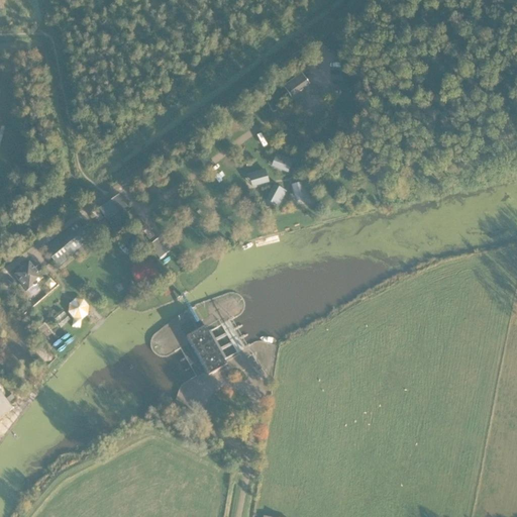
[(326,49),(335,42),(337,40),(333,35),(329,38),(322,44),(326,49)]
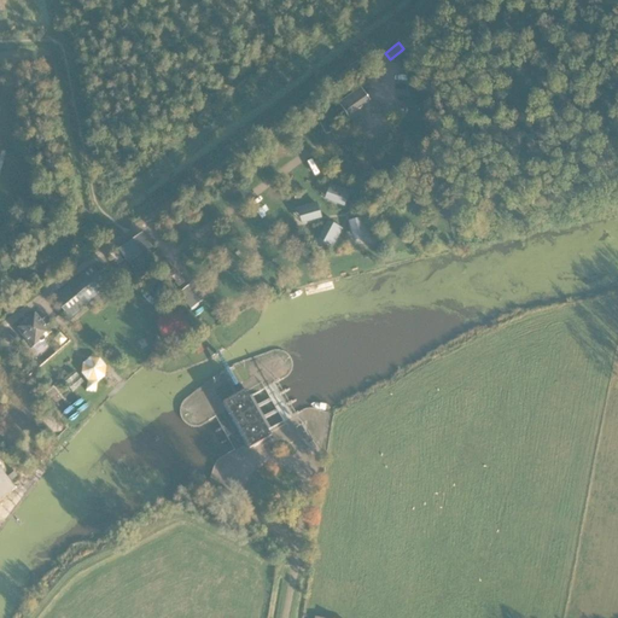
[(369,103),(360,88),(338,104),(348,118),(369,103)]
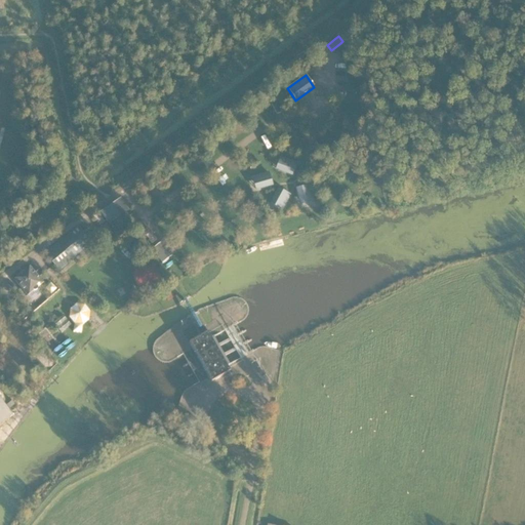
[(285,160),(280,171),(291,175),(296,164),(285,160)]
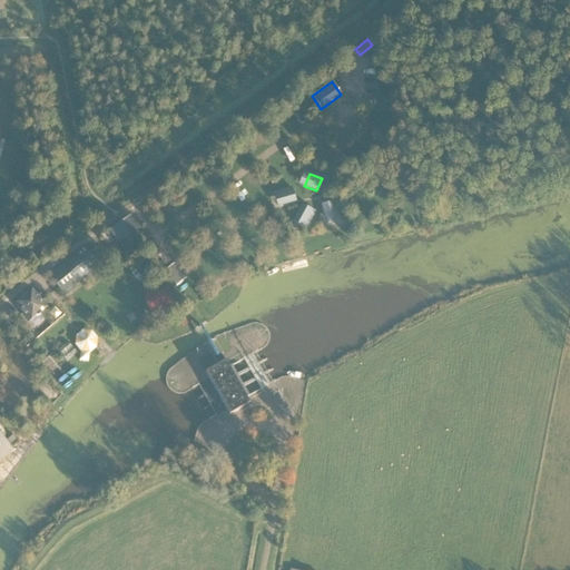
[(292,188),(278,193),(283,205),(295,202),(292,188)]
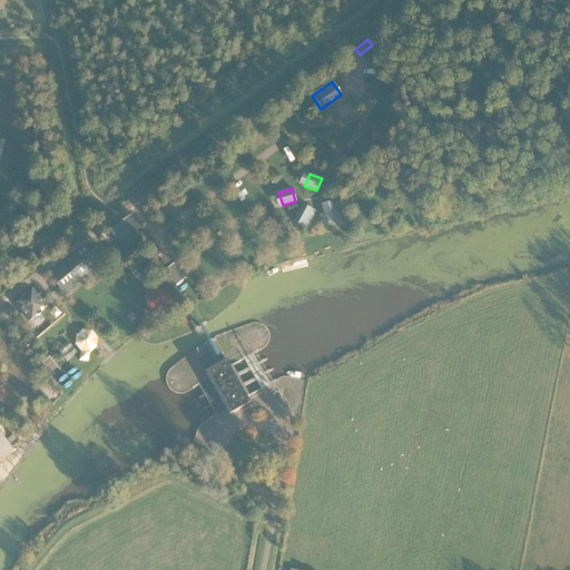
[(325,218),(337,215),(334,203),(323,205),(325,218)]
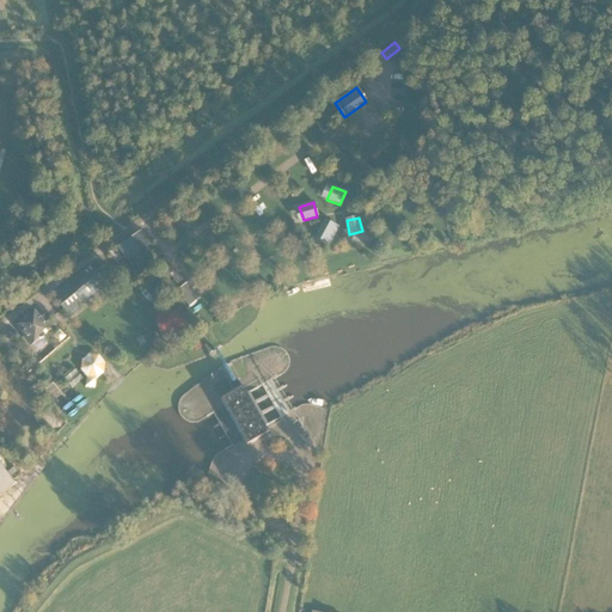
[(330,240),(337,228),(325,221),(318,233),(330,240)]
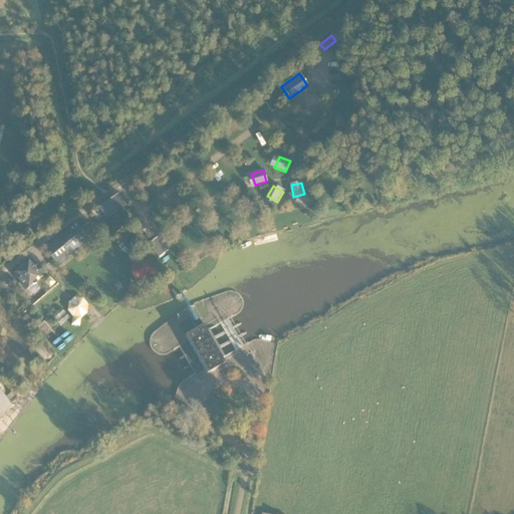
[(102,218),(96,209),(91,213),(97,222),(102,218)]
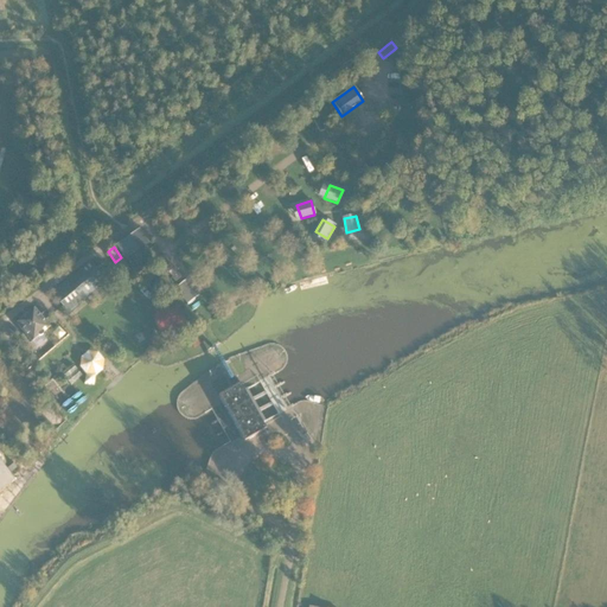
[(129,269),(123,259),(116,263),(122,274),(129,269)]
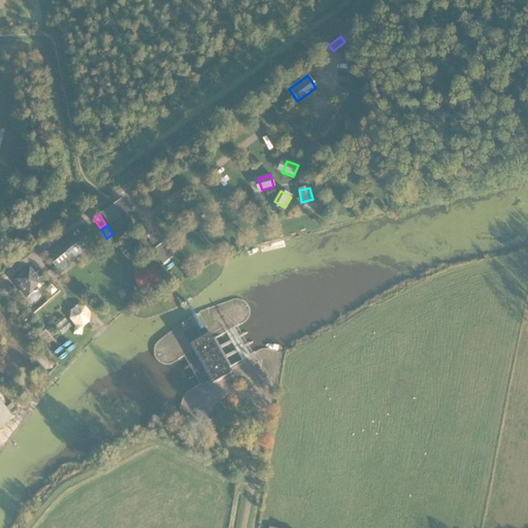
[(147,230),(143,233),(143,234),(145,237),(146,237),(150,241),(150,242),(152,245),(153,245),(157,241),(157,240),(155,238),(154,237),(154,238),(151,234),(151,233),(149,230),(147,230)]
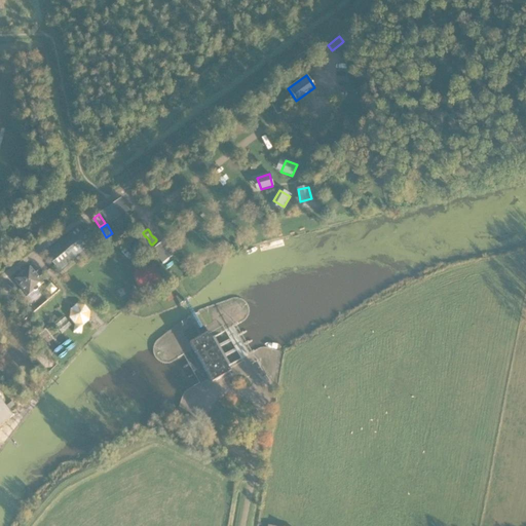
[(61,271),(76,259),(78,262),(83,258),(87,264),(100,254),(95,248),(101,242),(90,230),(84,235),(81,231),(73,237),(70,234),(46,254),(61,271)]
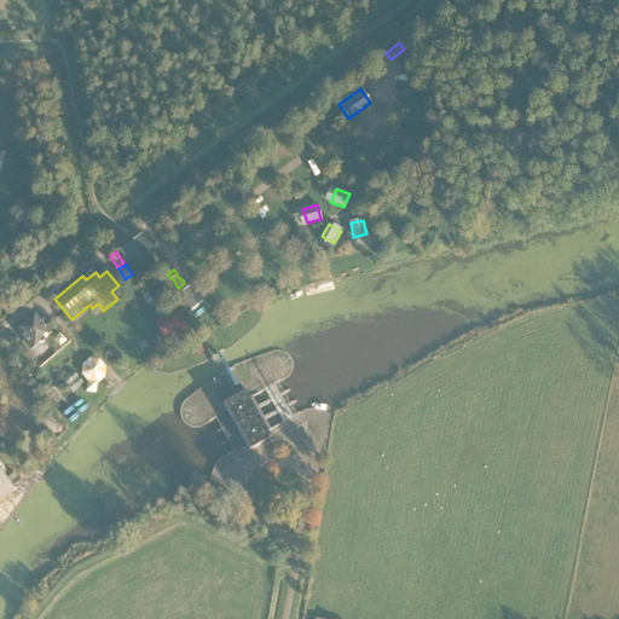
[(191,287),(179,295),(191,311),(202,304),(191,287)]
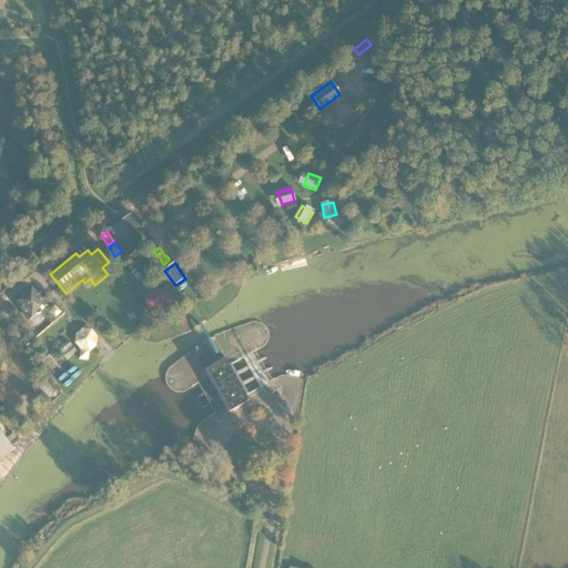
[(48,307),(42,301),(47,296),(43,292),(39,295),(33,290),(16,304),(30,322),(48,307)]
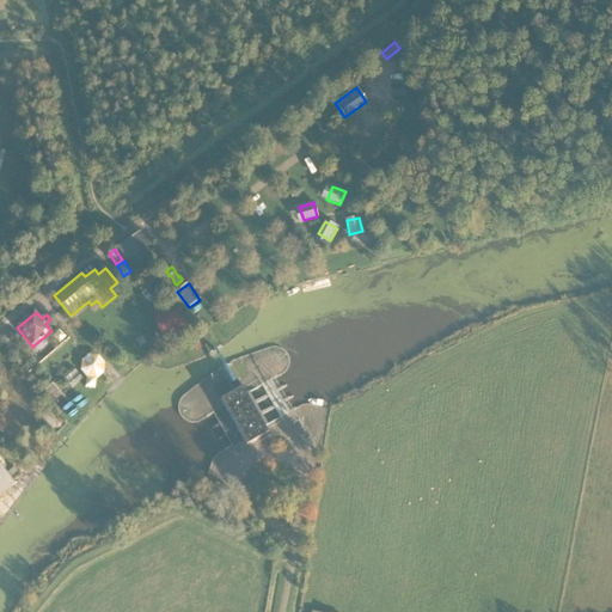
[(106,356),(87,355),(85,387),(98,389),(98,375),(105,375),(106,356)]
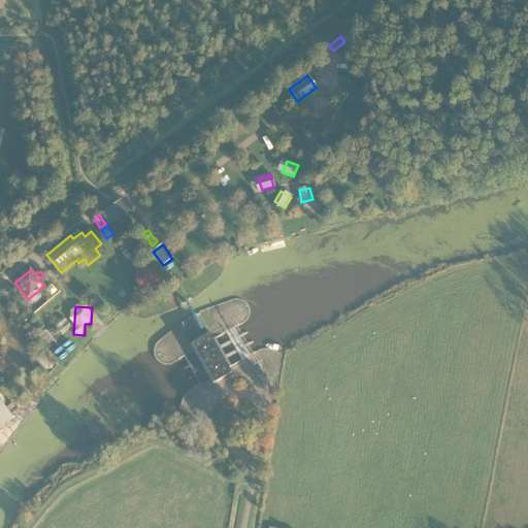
[(54,326),(62,335),(71,328),(63,318),(54,326)]
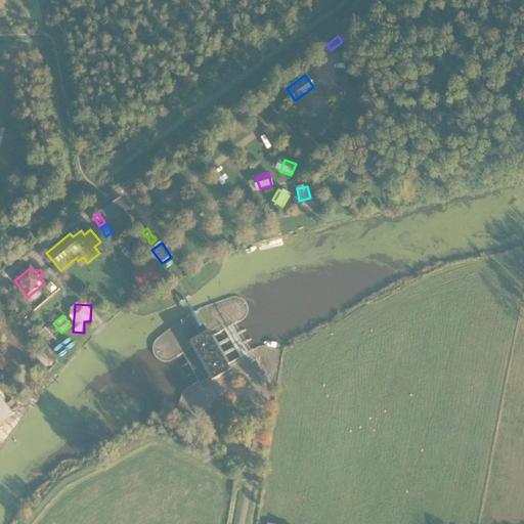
[(229,372),(228,368),(226,365),(211,339),(208,332),(207,333),(203,326),(201,328),(199,329),(197,330),(200,337),(188,343),(211,382),(229,372)]
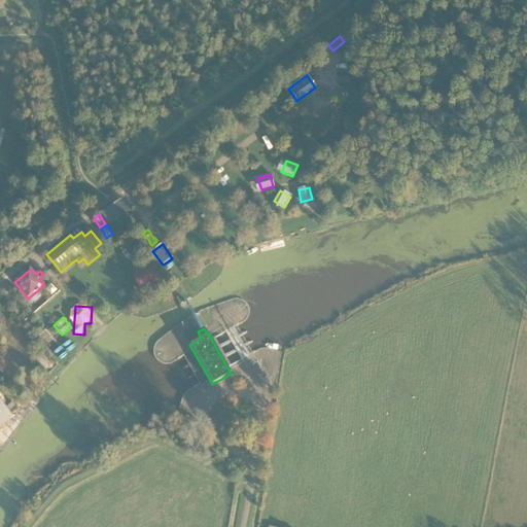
[(0,428),(13,418),(8,412),(14,407),(9,400),(3,405),(0,401),(0,428)]
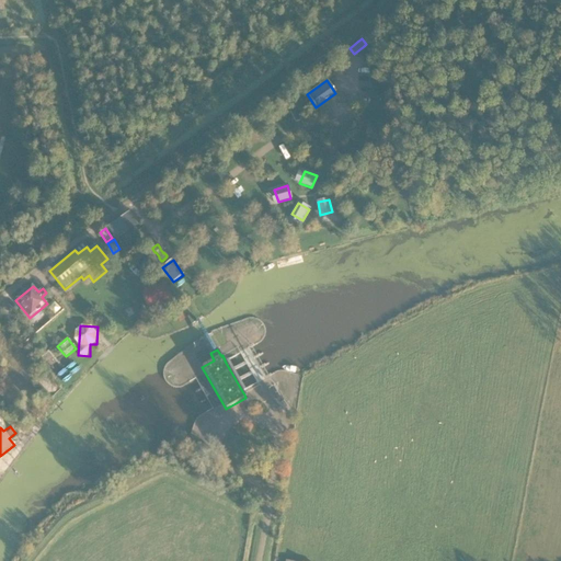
[(213,450),(197,443),(192,453),(208,460),(213,450)]
